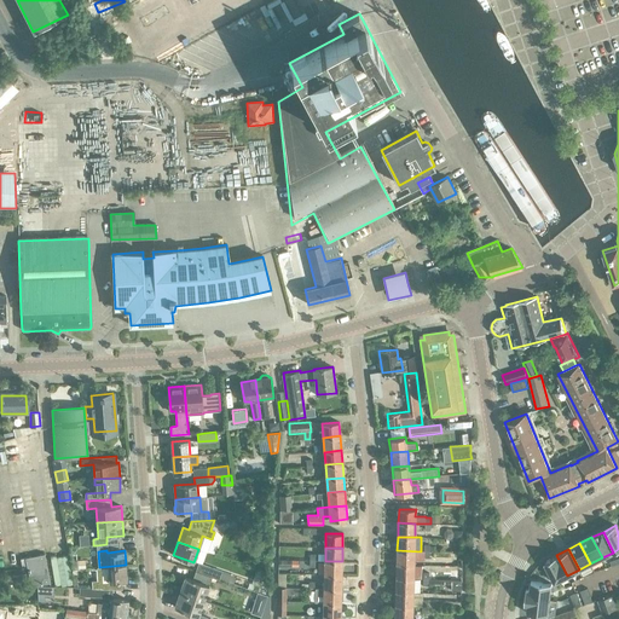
[(421,551),(397,550),(397,565),(414,565),(414,560),(424,560),(424,557),(433,559),(433,551),(424,551),(421,551)]
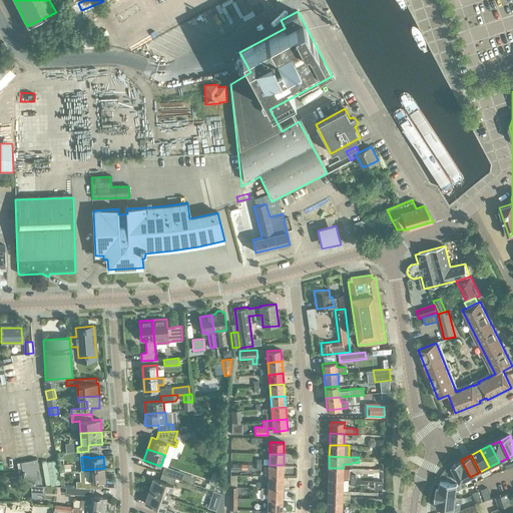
[(36,460),(22,462),(26,486),(41,483),(36,460)]
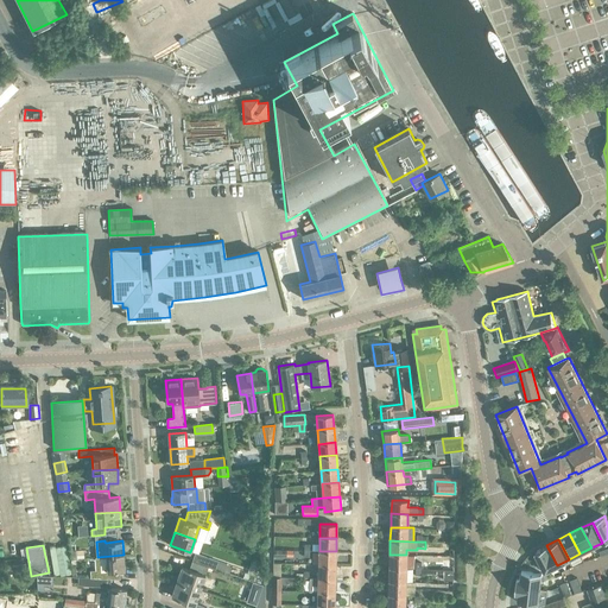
[(534,551),(545,572),(557,565),(546,545),(534,551)]
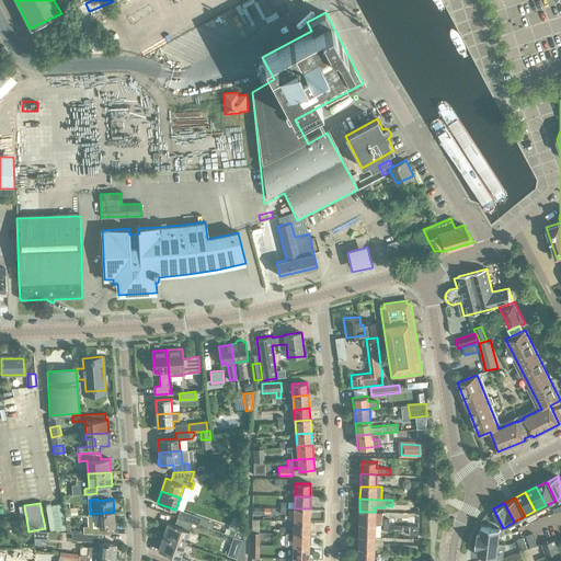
[(309,522),(310,508),(295,508),(294,521),(309,522)]
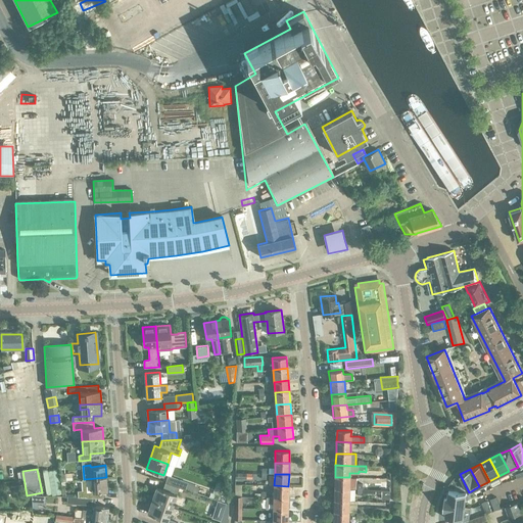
[(165,482),(179,487),(185,489),(187,483),(168,476),(165,482)]
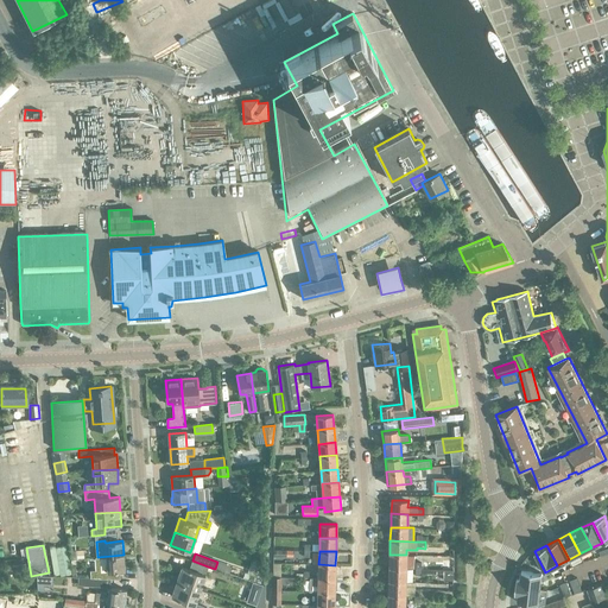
[(124,555),(112,556),(97,557),(97,558),(96,558),(96,571),(92,571),(92,577),(105,578),(107,578),(121,580),(120,571),(125,570),(124,555)]
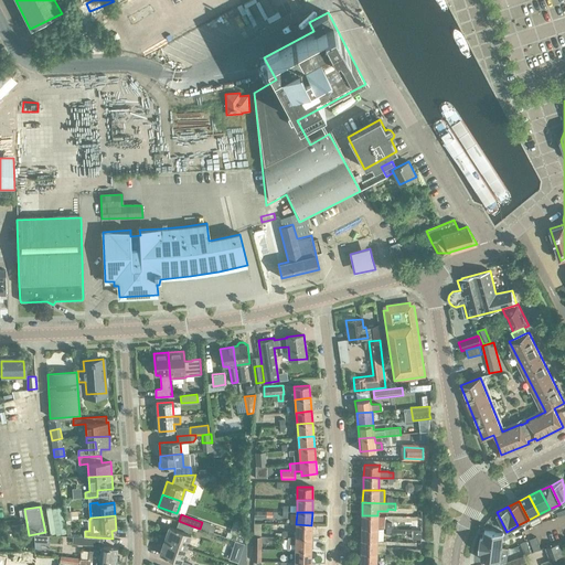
[(362,515),(362,529),(377,529),(377,515),(362,515)]
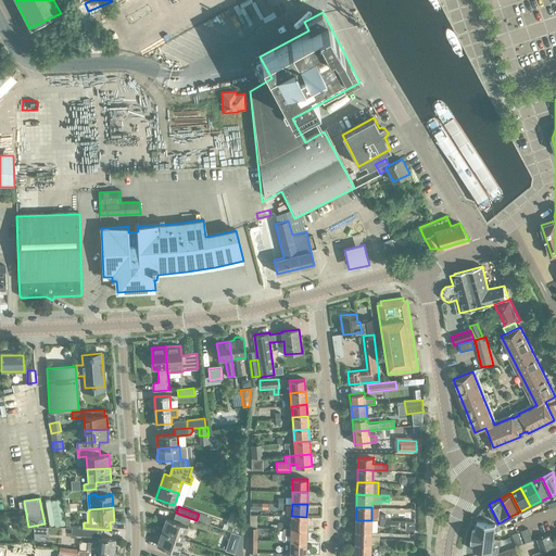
[(162,532),(184,539),(188,526),(190,518),(176,513),(173,520),(166,518),(162,532)]
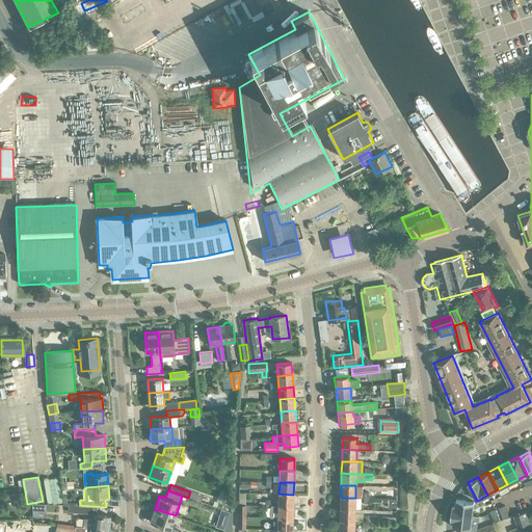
[(308,493),(295,493),(294,516),(307,516),(308,493)]
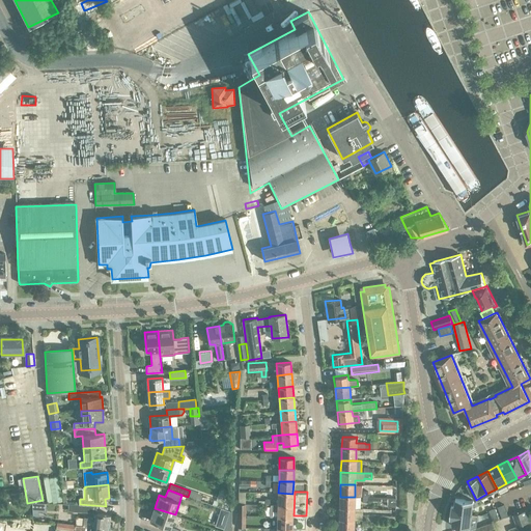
[(292,505),(292,494),(278,493),(278,505),(292,505)]
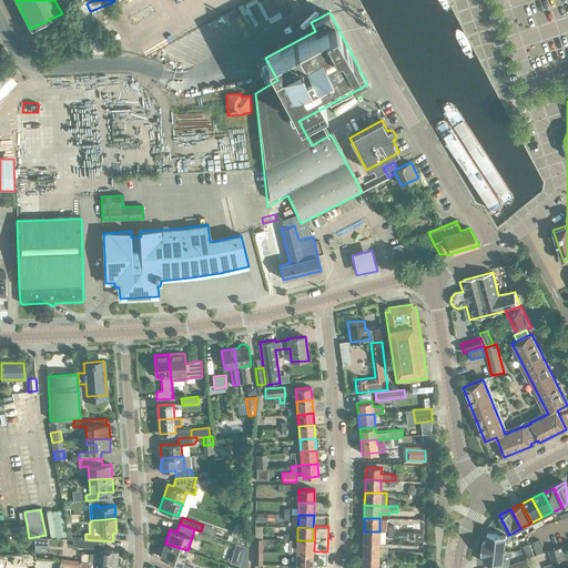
[(378,544),(379,531),(364,531),(363,544),(378,544)]
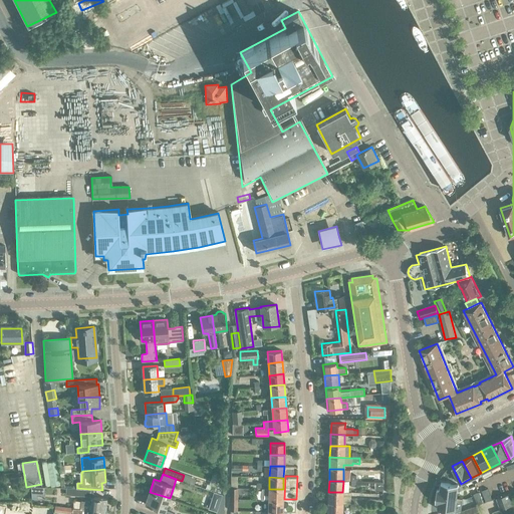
[(361,482),(356,482),(354,481),(351,481),(350,487),(355,487),(355,485),(374,485),(374,491),(382,491),(383,482),(361,482)]
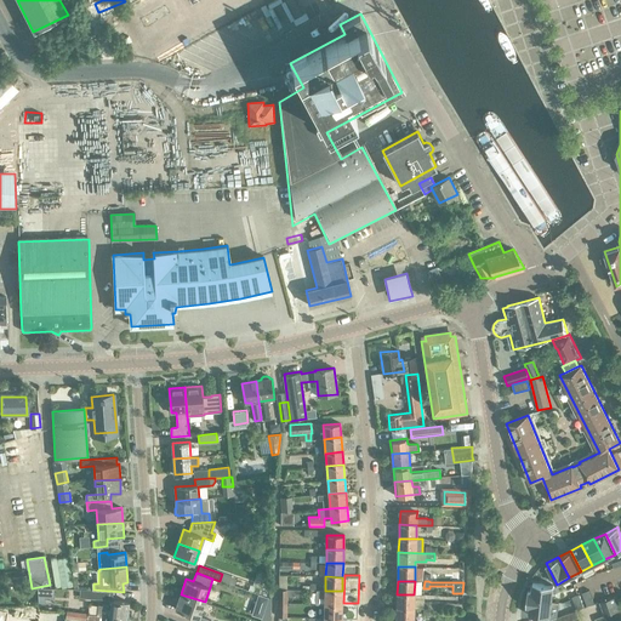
[(530,592),(530,599),(553,602),(556,586),(535,584),(535,592),(530,592)]
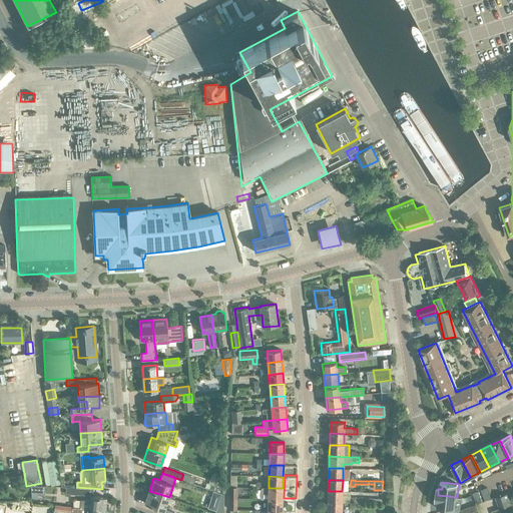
[(283,500),(283,488),(269,488),(269,499),(283,500)]
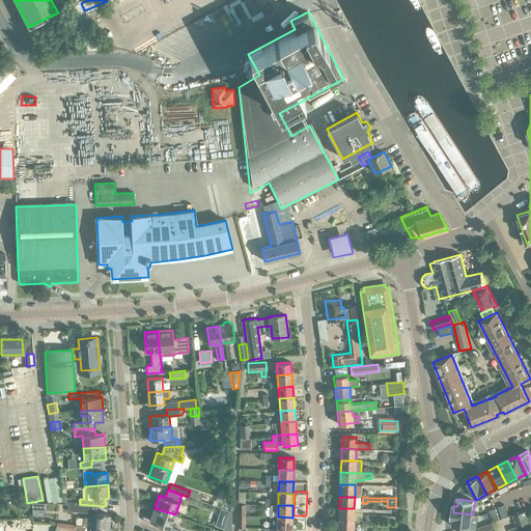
[(172,523),(175,514),(155,508),(149,521),(164,526),(162,530),(170,530),(172,528),(171,527),(172,523)]
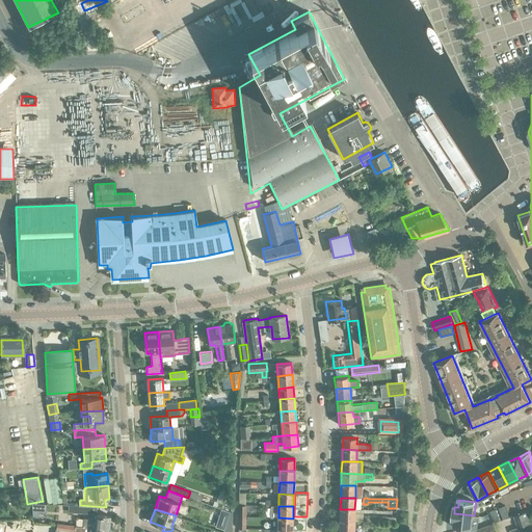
[(354,522),(354,509),(340,509),(340,521),(354,522)]
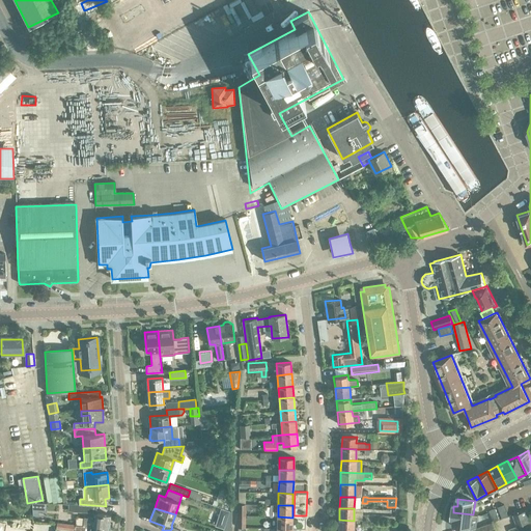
[(222,509),(219,518),(227,521),(224,529),(224,530),(223,530),(231,530),(232,512),(222,509)]
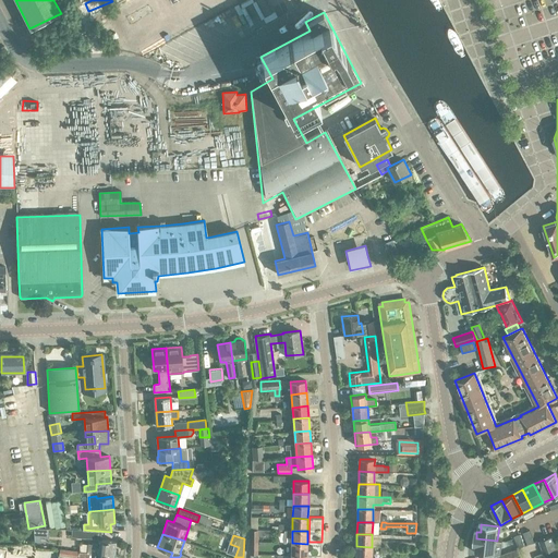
[(547,550),(554,548),(555,547),(557,546),(557,540),(556,535),(543,540),(547,550)]
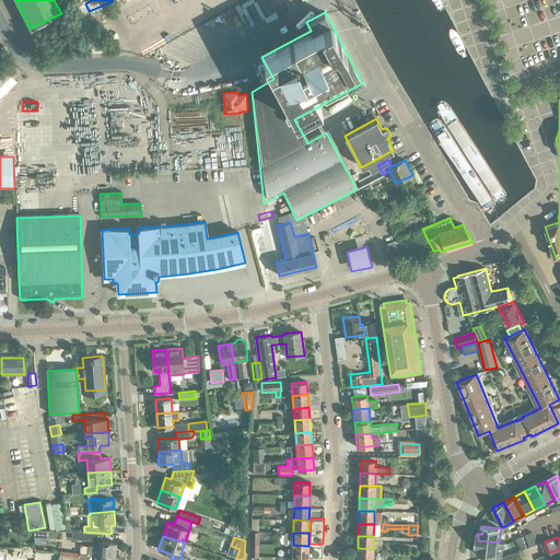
[(488,556),(489,559),(494,559),(498,559),(498,557),(499,543),(478,540),(477,547),(480,547),(479,555),(488,556)]
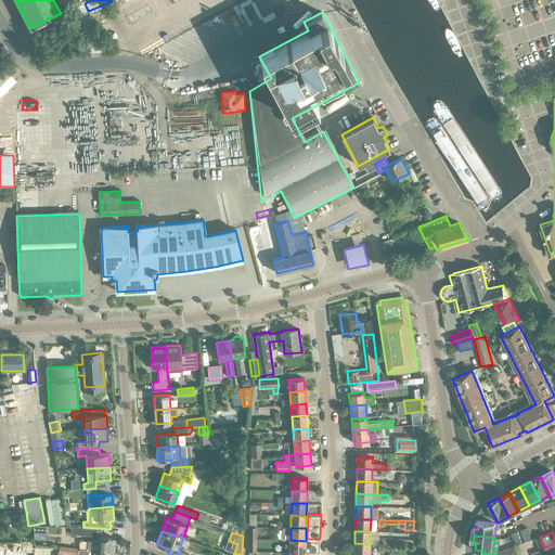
[(98,552),(113,553),(115,538),(99,537),(99,542),(87,541),(86,551),(98,552)]
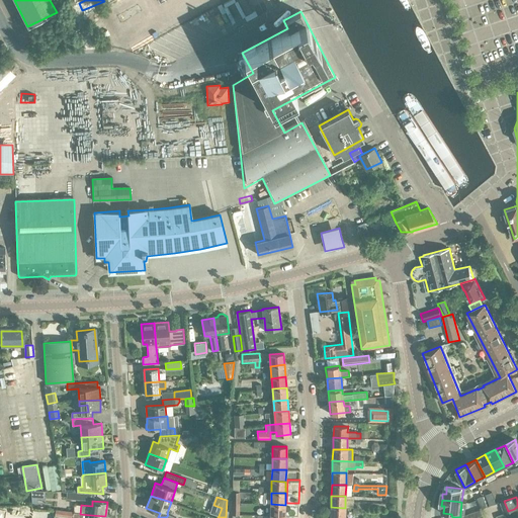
[(218,515),(221,508),(206,504),(203,511),(218,515)]
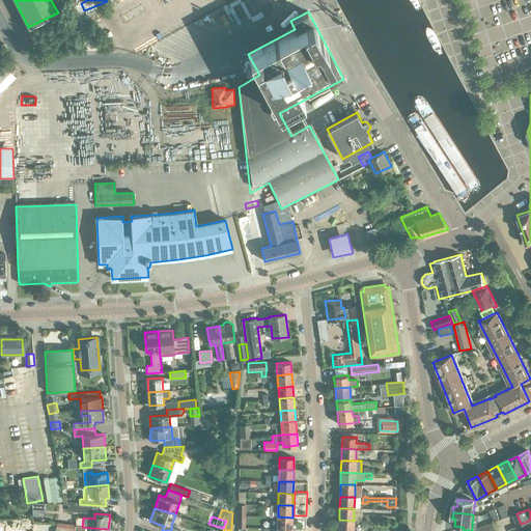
[(291,529),(292,518),(278,516),(277,529),(291,529)]
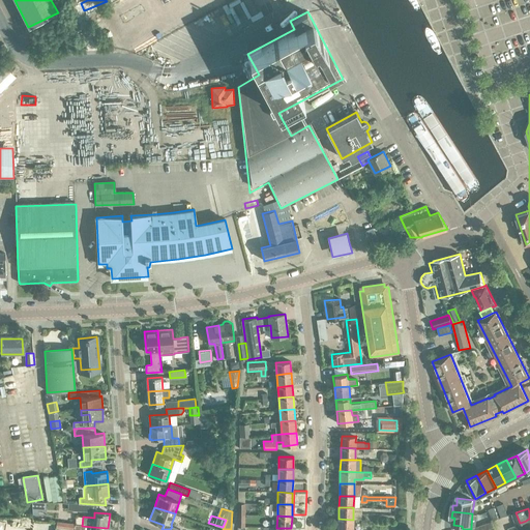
[(352,529),(353,520),(339,519),(337,529),(352,529)]
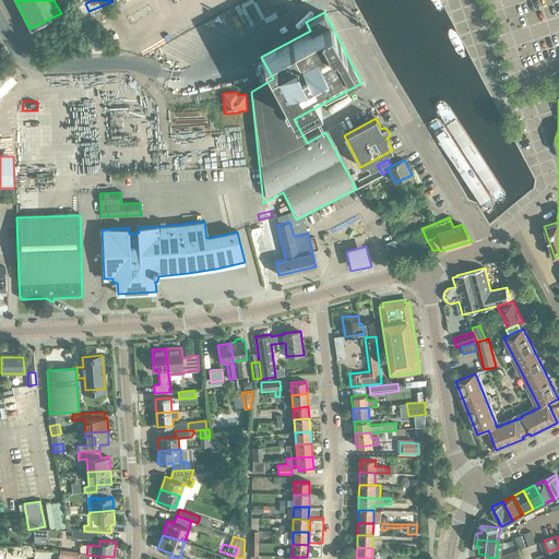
[(548,551),(544,554),(535,557),(536,558),(554,558),(558,557),(558,556),(556,548),(555,549),(548,551)]
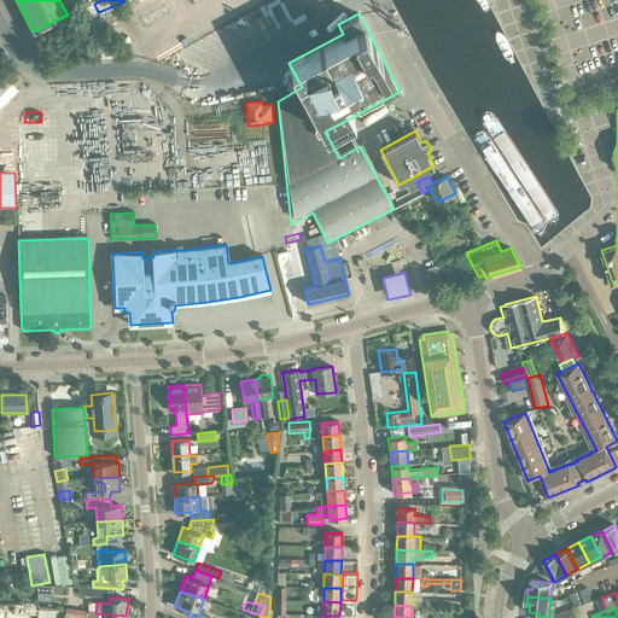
[(0,607),(0,617),(11,617),(12,608),(0,607)]
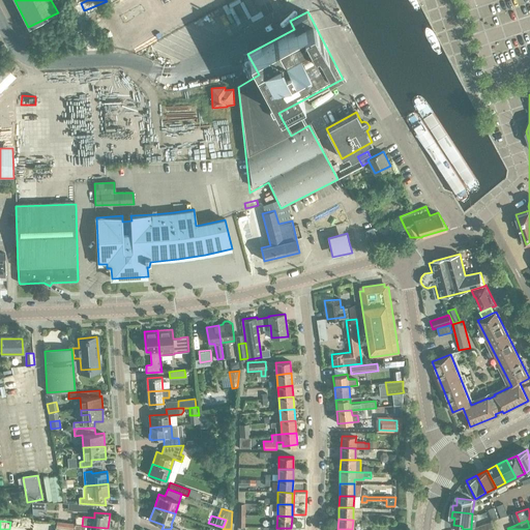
[(475,529),(486,529),(494,527),(492,521),(489,522),(484,524),(475,527),(475,529)]
